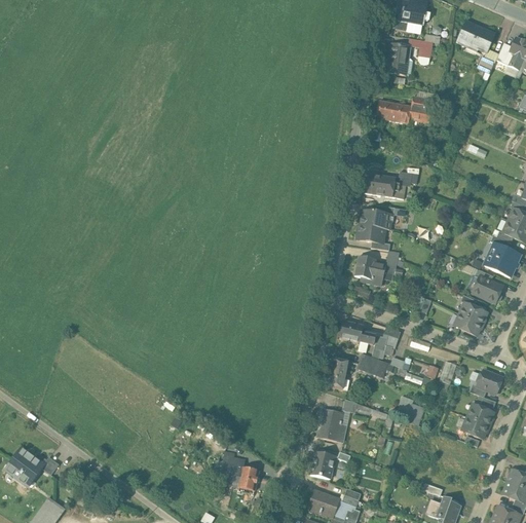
[(415,4),(398,1),(393,26),(406,29),(407,21),(423,24),(426,6),(415,4)]
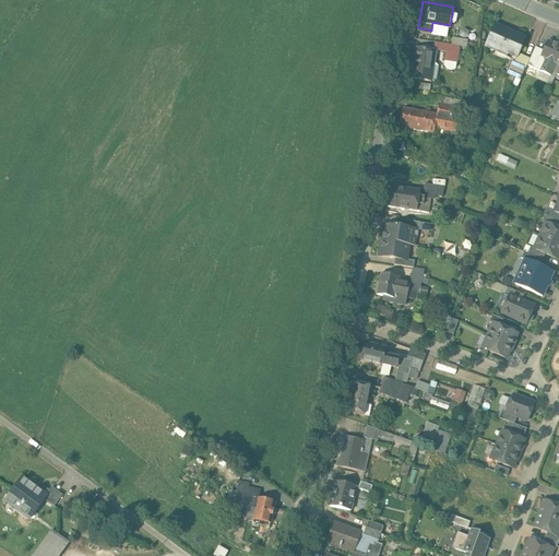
[(525,35),(496,22),(486,45),(487,45),(488,40),(508,49),(508,50),(516,55),(525,35)]
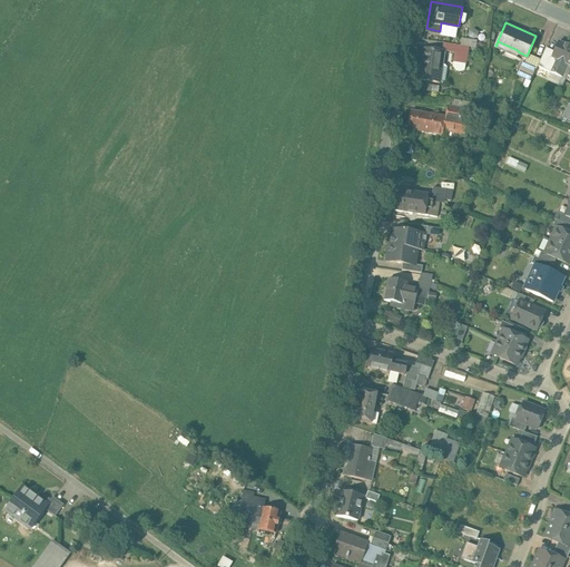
[(477,39),(461,37),(460,44),(469,45),(475,46),(477,39)]
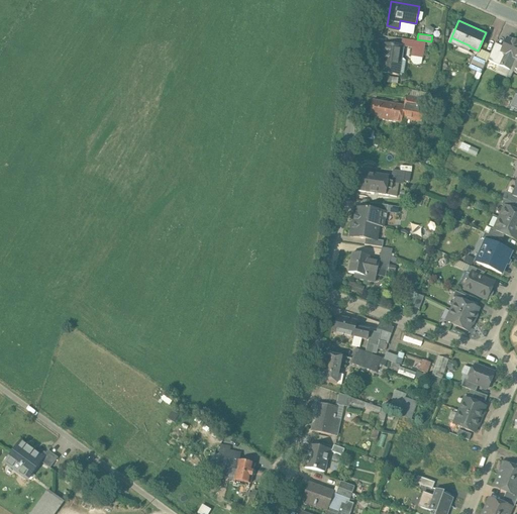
[(516,39),(507,35),(503,44),(500,49),(504,52),(498,63),(510,68),(515,57),(516,58),(516,39)]
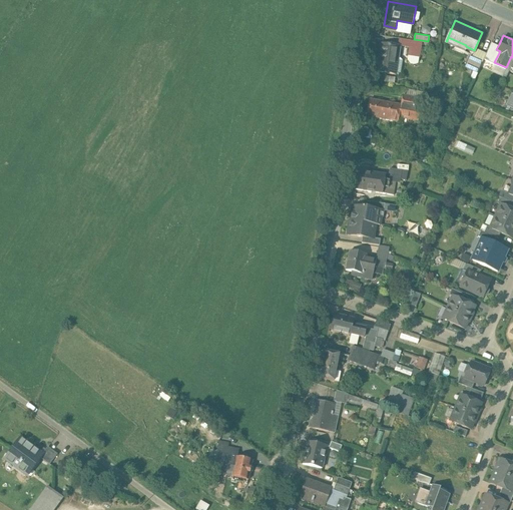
[(410,38),(399,36),(398,43),(399,43),(409,45),(410,38)]
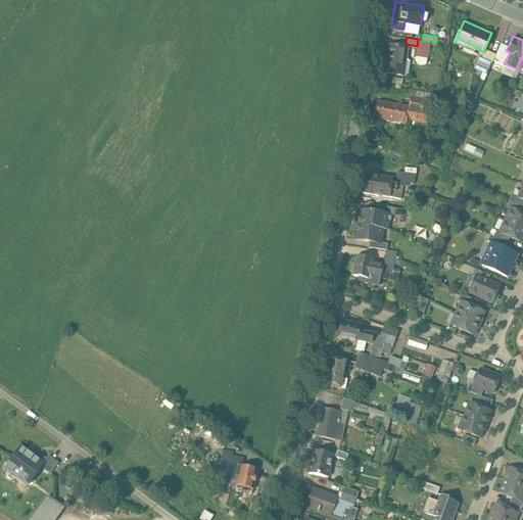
[(422,40),(418,39),(417,46),(416,54),(428,56),(430,41),(422,40)]
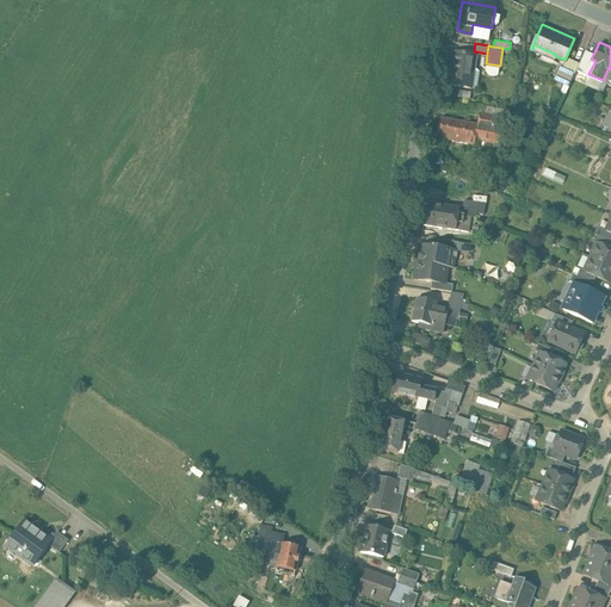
[(466,50),(455,49),(449,82),(471,86),(471,85),(470,85),(475,51),(474,51),(466,50)]
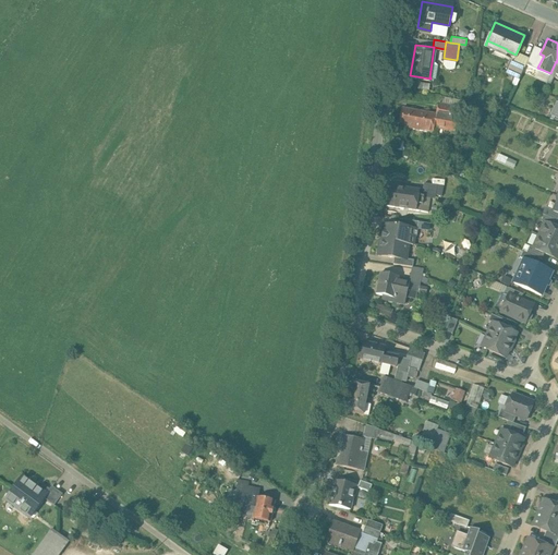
[(534,45),(529,57),(526,62),(534,67),(540,53),(543,48),(534,45)]
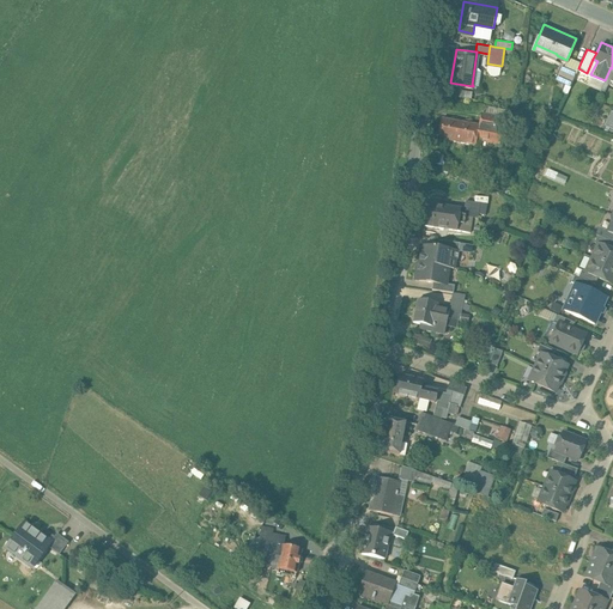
[(593,59),(587,73),(590,74),(598,61),(593,59)]
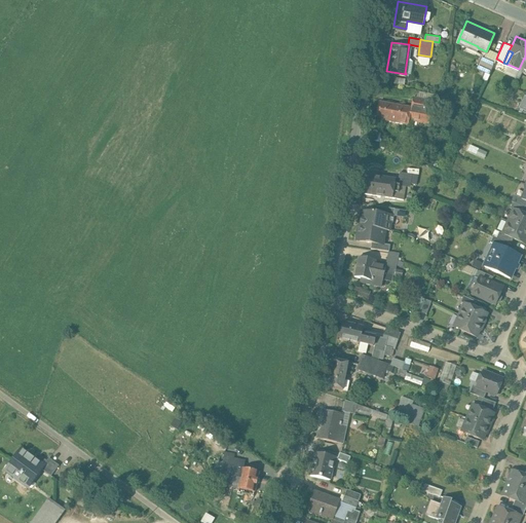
[(494,62),(481,55),(476,67),(490,73),(494,62)]
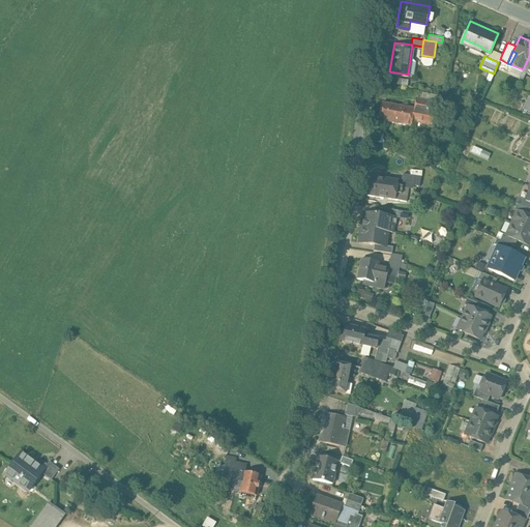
[(438,93),(423,90),(421,97),(437,100),(438,93)]
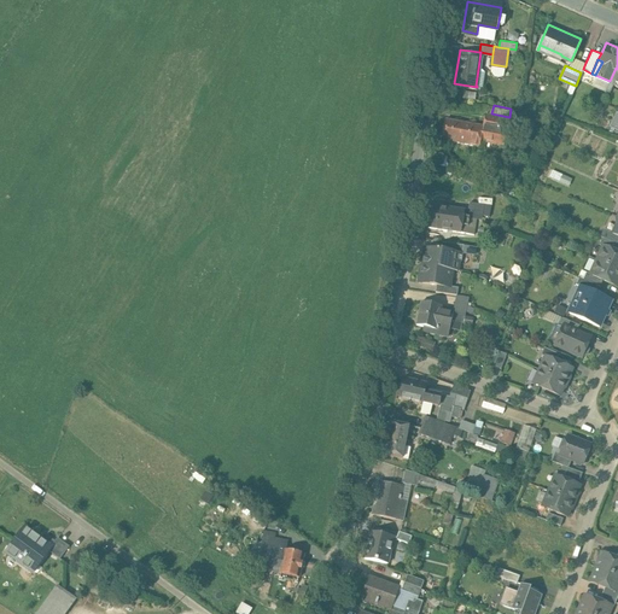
[(483,124),(445,117),(445,118),(442,136),(442,138),(479,145),(481,139),(503,144),(506,134),(509,117),(491,113),(487,112),(487,111),(485,111),(483,124)]
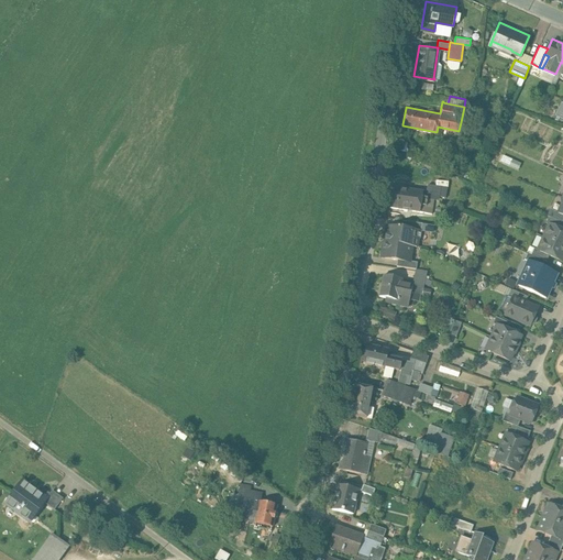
[(441,185),(428,183),(426,193),(439,194),(441,185)]
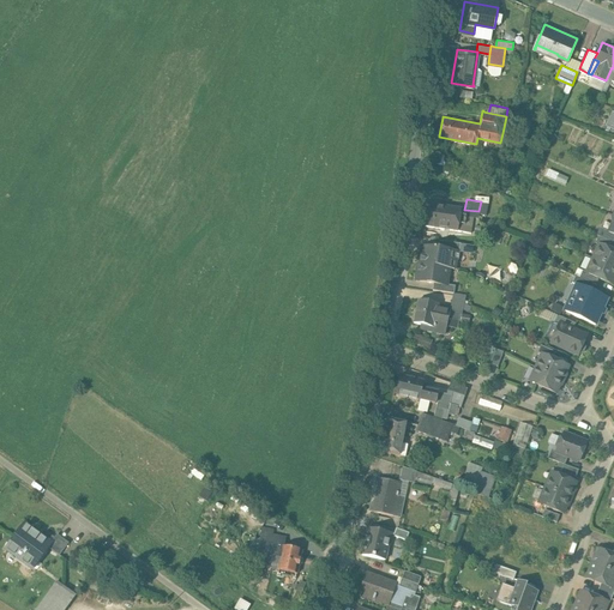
[(462,206),(428,200),(425,223),(457,229),(461,213),(462,206)]
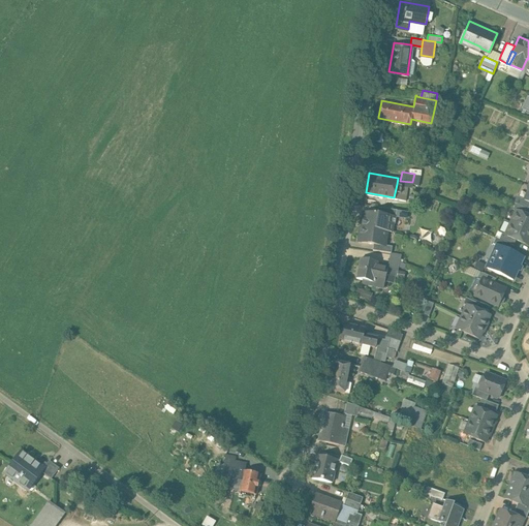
[(408,186),(397,184),(394,197),(406,198),(408,186)]
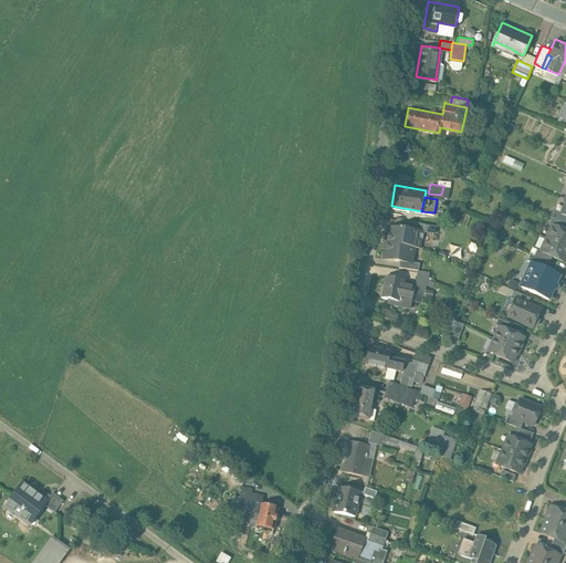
[(562,211),(553,207),(549,215),(552,216),(565,221),(565,218),(565,214),(561,211),(562,211)]
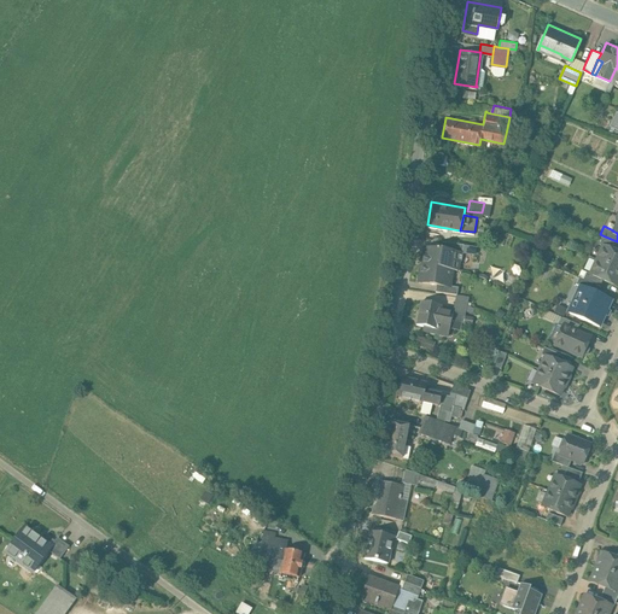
[(617,241),(602,235),(600,243),(604,244),(616,249),(617,244),(617,241)]
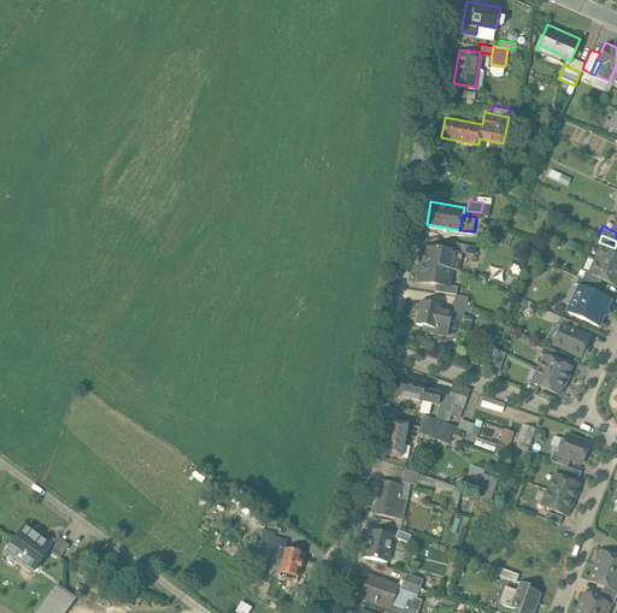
[(463,242),(445,240),(444,247),(462,249),(463,242)]
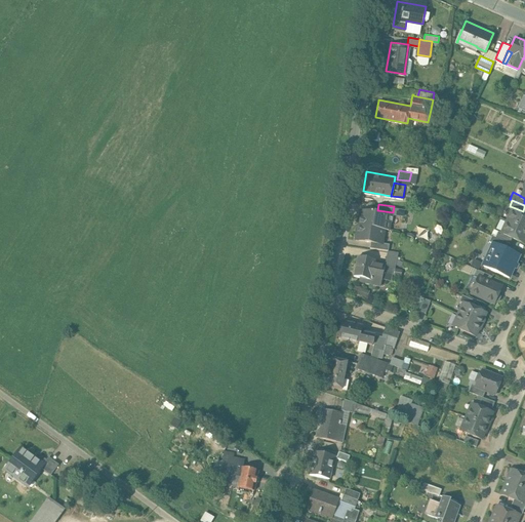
[(524,212),(523,211),(513,207),(508,218),(524,227),(524,212)]
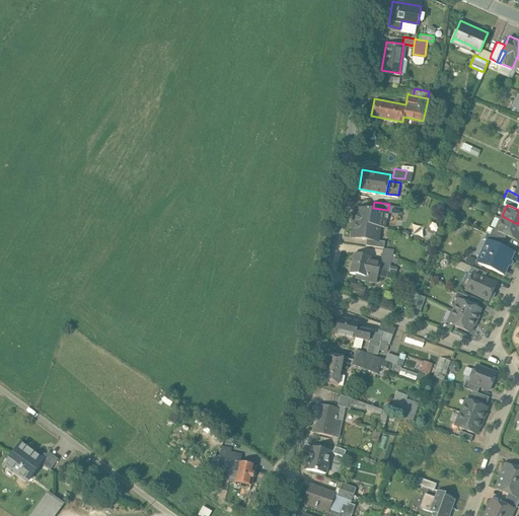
[(373,208),(356,206),(354,220),(380,224),(380,225),(384,225),(385,219),(387,218),(388,210),(373,208)]
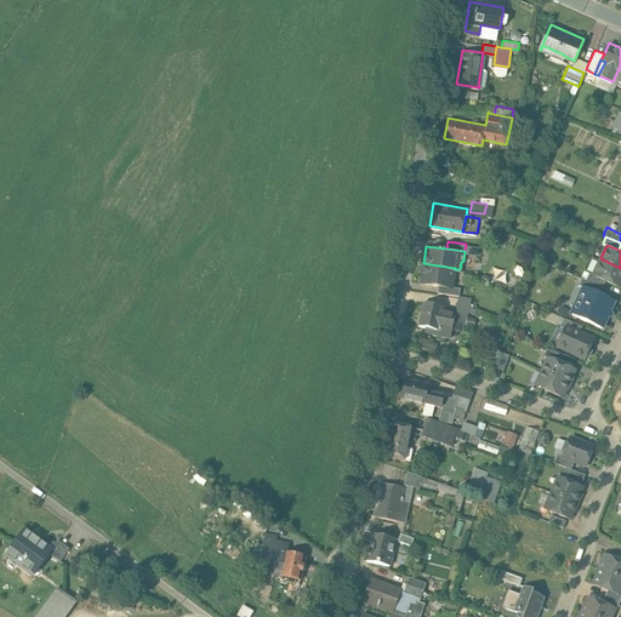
[(620,284),(620,268),(600,258),(593,273),(607,279),(620,285),(620,284)]
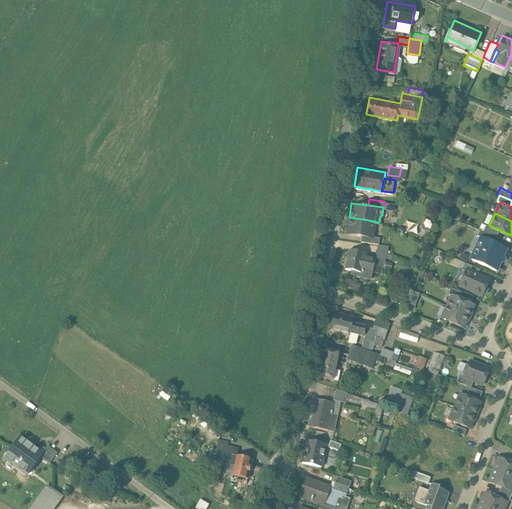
[(375,221),(349,217),(347,232),(362,234),(373,236),(373,235),(375,222),(375,221)]
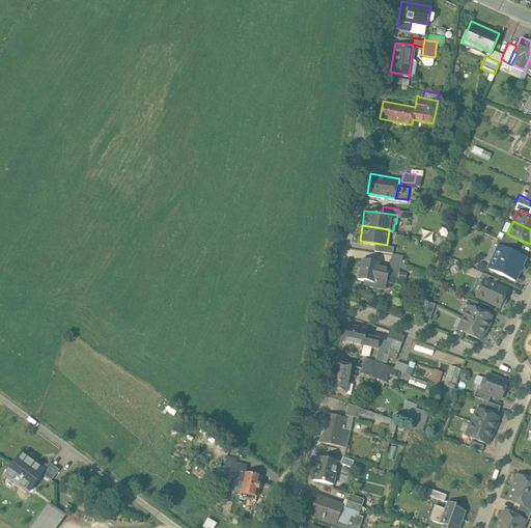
[(507,233),(504,231),(501,238),(513,244),(515,244),(519,239),(507,233)]
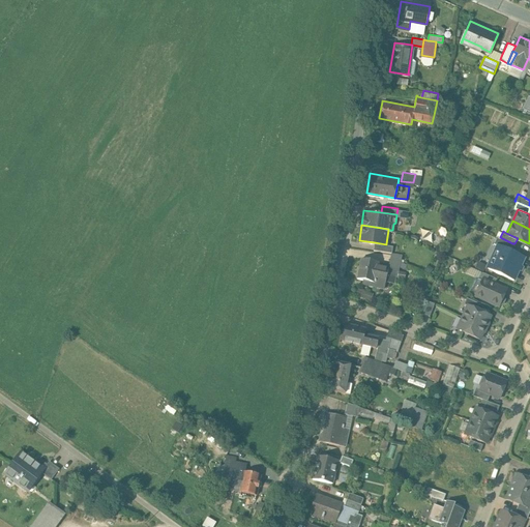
[(512,243),(500,237),(497,236),(495,242),(497,243),(497,241),(510,247),(512,243)]
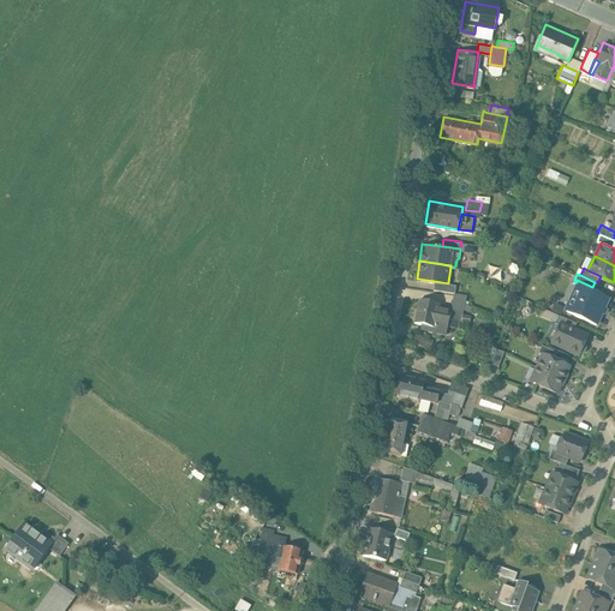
[(592,287),(577,280),(577,282),(565,309),(598,324),(611,295),(592,287)]
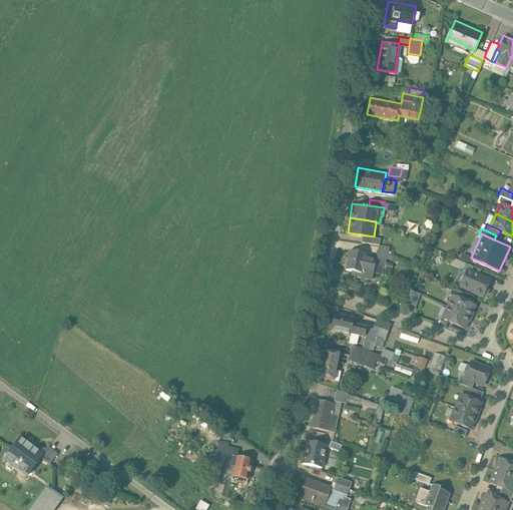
[(374,236),(363,234),(362,240),(379,243),(380,243),(381,236),(374,235),(374,236)]
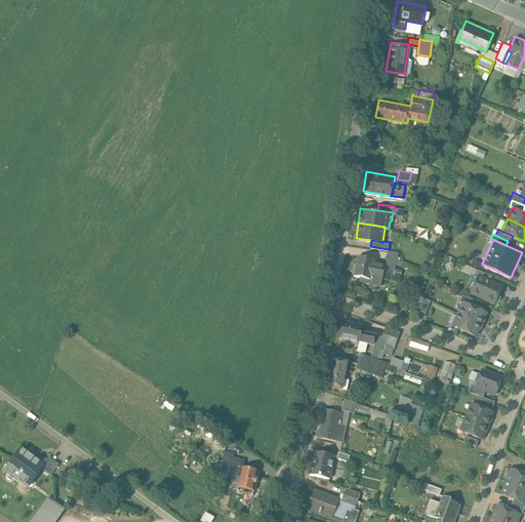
[(389,249),(388,249),(385,264),(386,264),(395,266),(396,264),(401,265),(403,261),(397,257),(398,250),(389,249)]
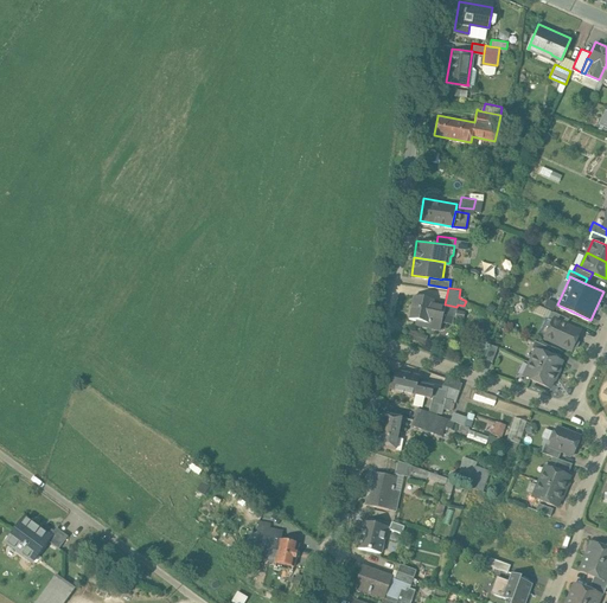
[(434,299),(414,294),(411,305),(443,313),(446,305),(445,305),(436,302),(436,300),(434,299)]
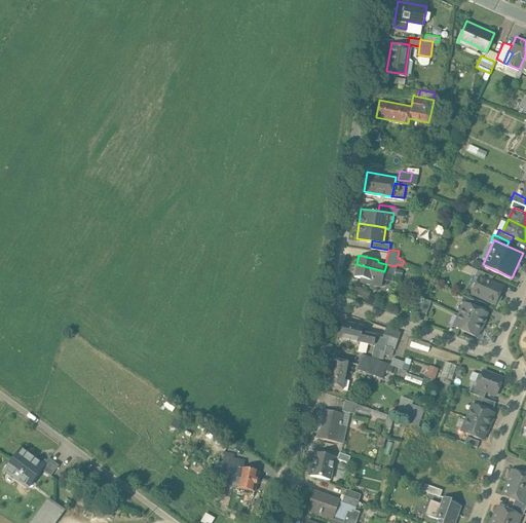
[(384,271),(357,264),(354,274),(361,276),(372,278),(371,282),(381,285),(383,277),(384,271)]
